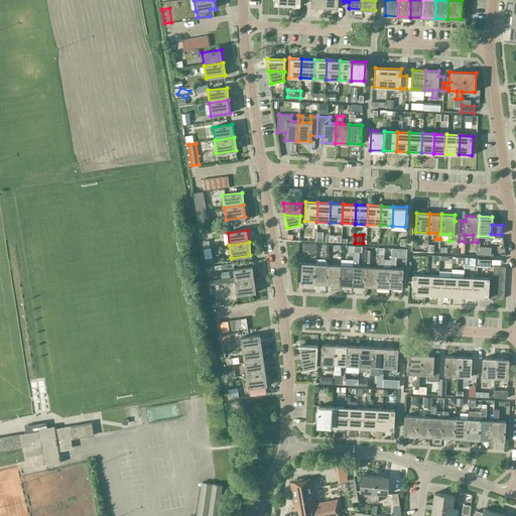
[(352,285),(364,286),(365,266),(358,266),(359,252),(354,252),(353,266),(352,285)]
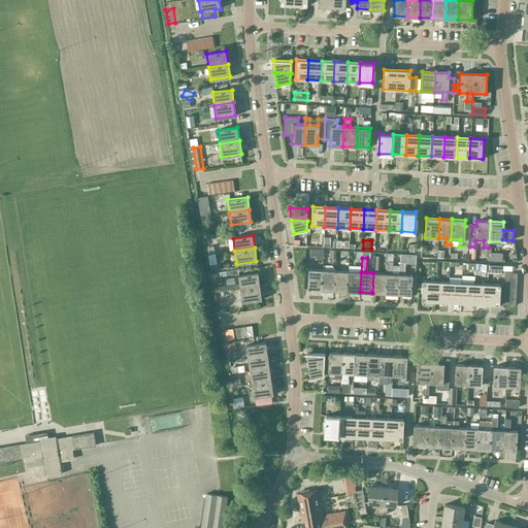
[(386,293),(398,294),(399,274),(392,273),(393,261),(388,261),(387,273),(386,293)]
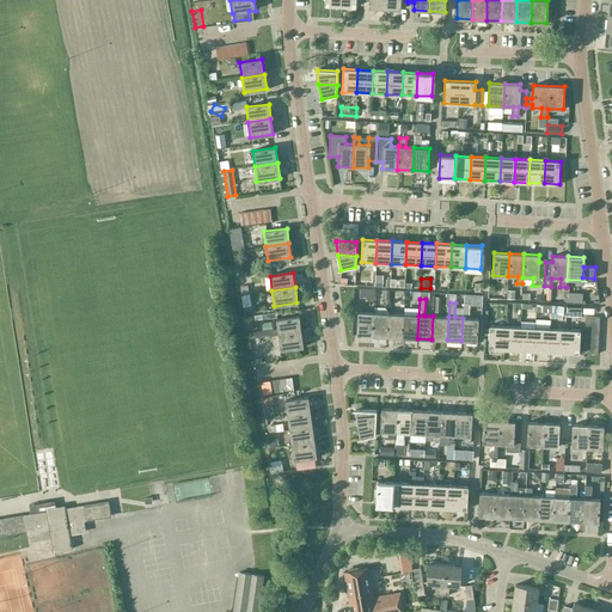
[(464,304),(463,318),(461,341),(477,342),(478,318),(469,318),(470,304),(464,304)]
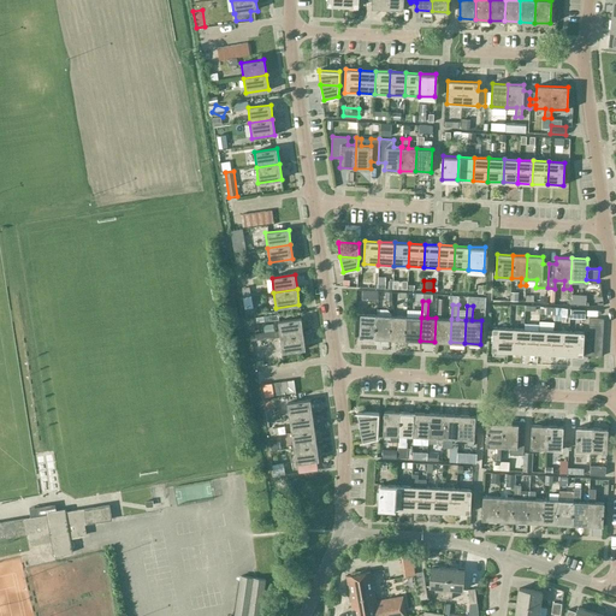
[(359,337),(374,338),(375,315),(360,314),(359,337)]
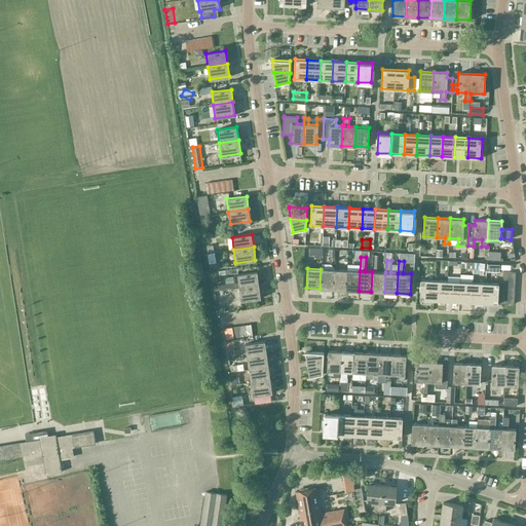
[(320,289),(333,290),(334,269),(321,269),(320,289)]
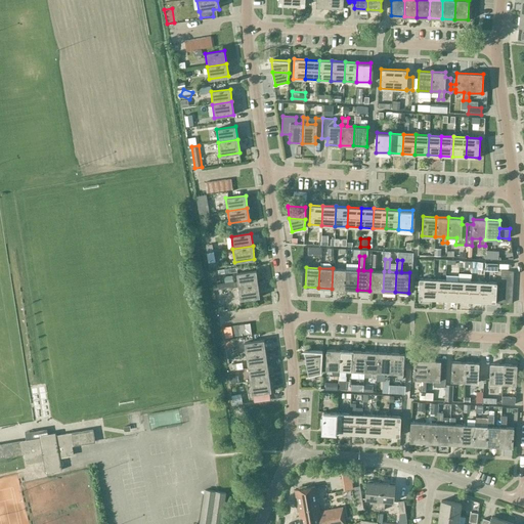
[(333,268),(332,289),(344,289),(345,269),(333,268)]
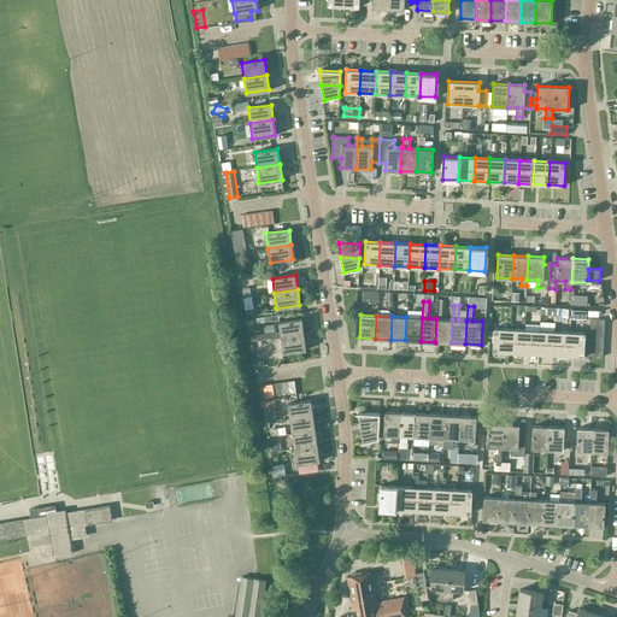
[(405,340),(421,341),(422,318),(406,317),(405,340)]
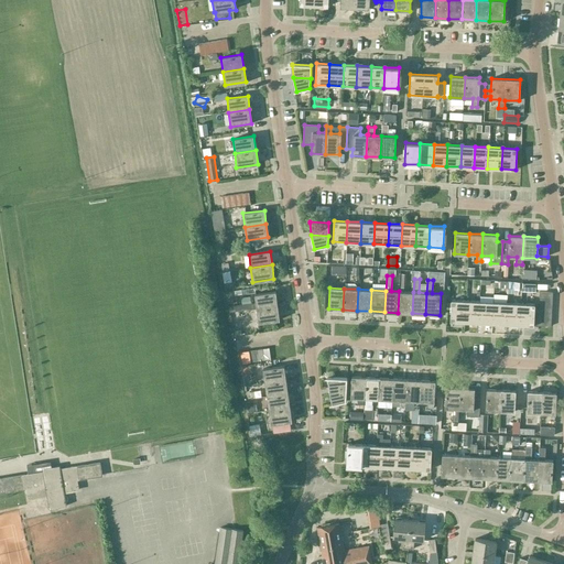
[(398,313),(412,313),(413,292),(399,291),(398,313)]
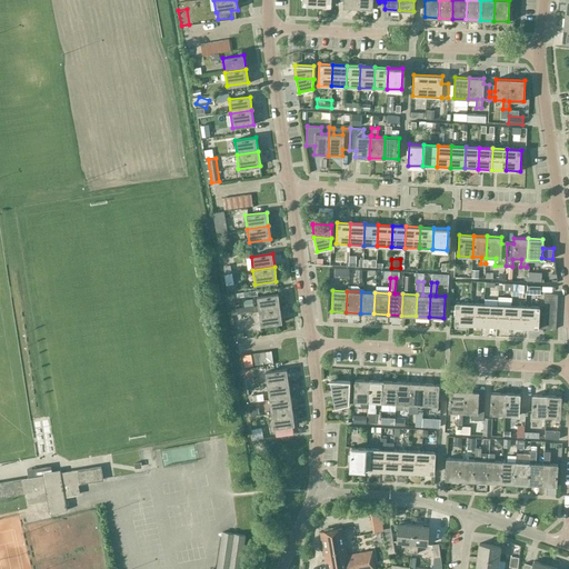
[(259,311),(280,309),(278,295),(257,298),(258,305),(241,307),(242,312),(259,311)]
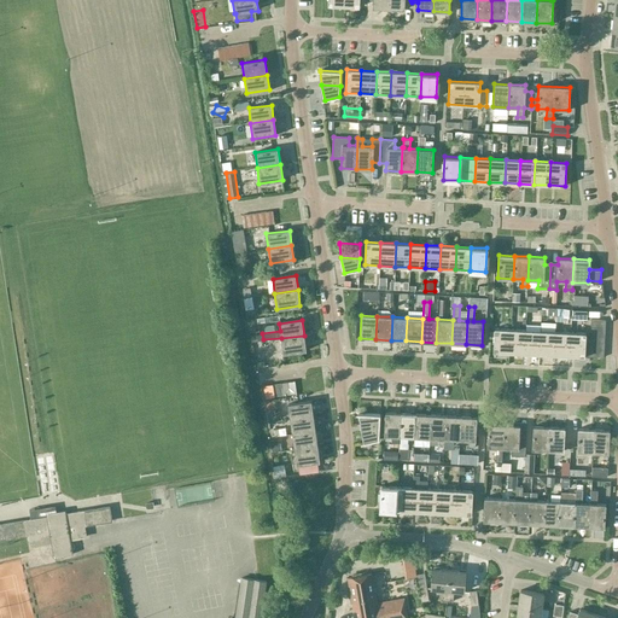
[(493,351),(509,353),(511,330),(494,328),(494,331),(490,331),(489,339),(494,339),(493,351)]
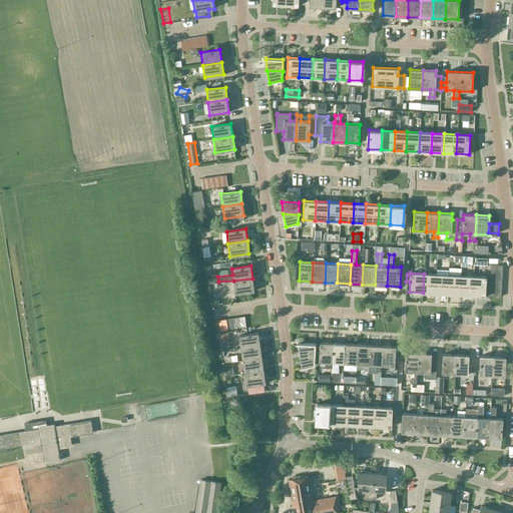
[(423,293),(436,294),(437,274),(424,274),(423,293)]
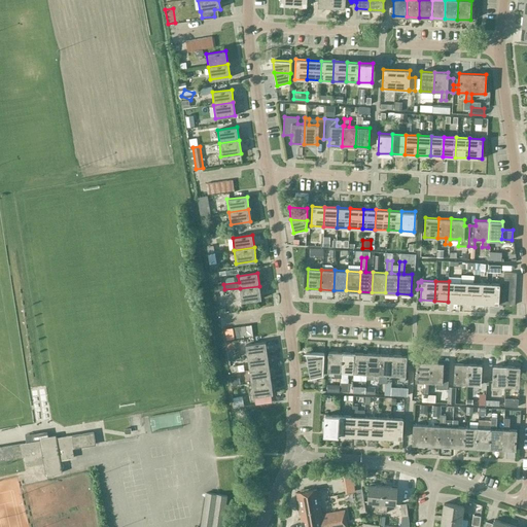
[(448,302),(461,302),(462,282),(449,281),(448,302)]
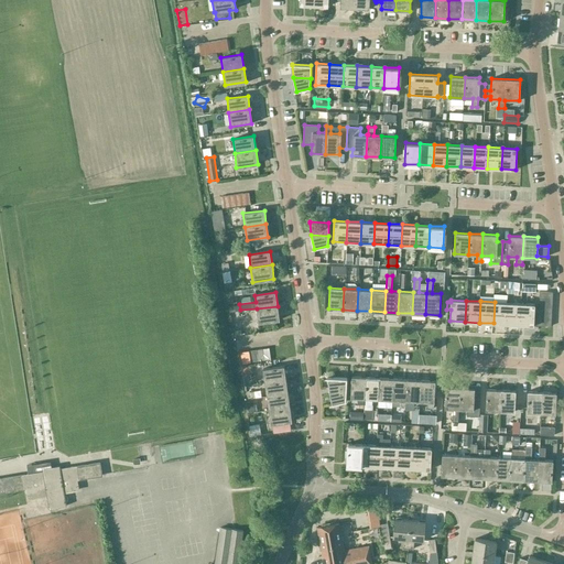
[(494,323),(508,324),(509,303),(495,302),(494,323)]
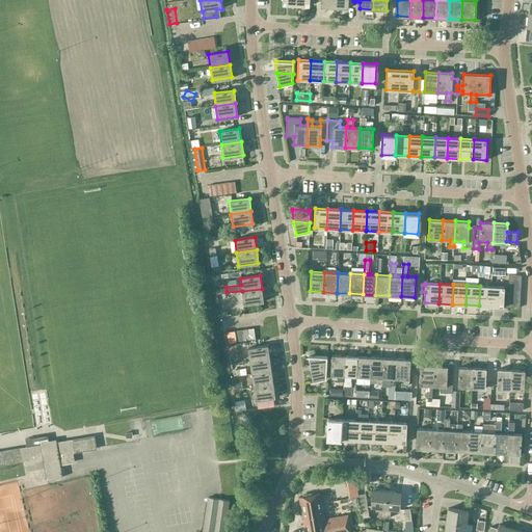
[(479,306),(494,307),(495,286),(480,286),(479,306)]
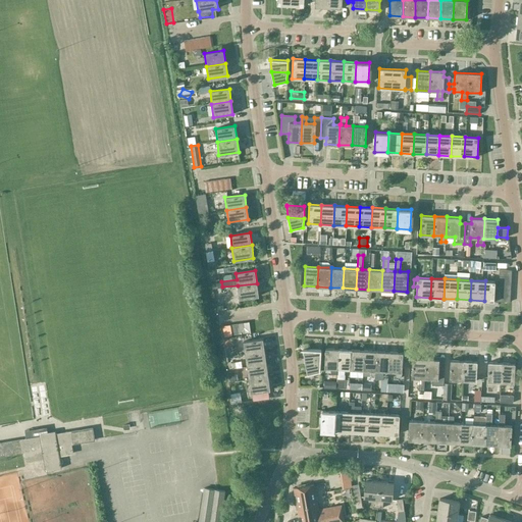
[(498,295),(499,289),(494,289),(494,281),(485,280),(484,301),(498,301),(498,295)]
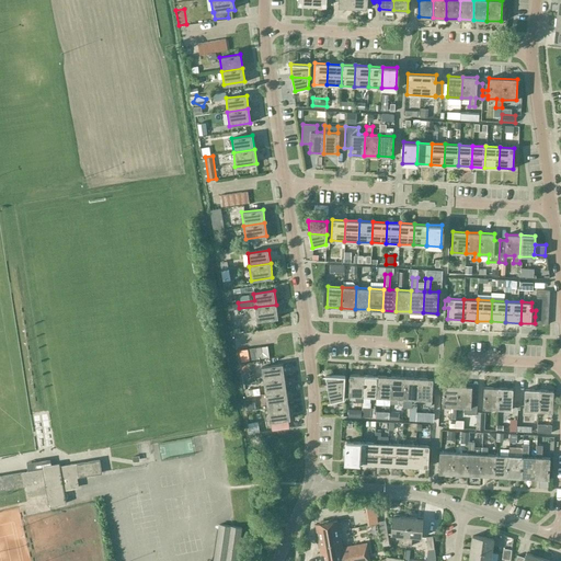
[(276,305),(255,307),(258,321),(278,318),(276,305)]
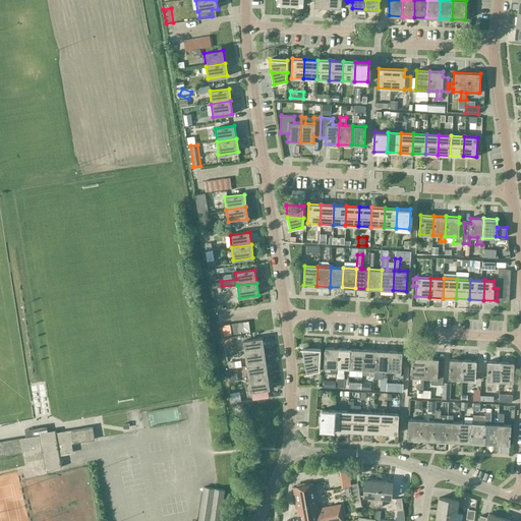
[(239,334),(237,323),(230,324),(232,335),(239,334)]
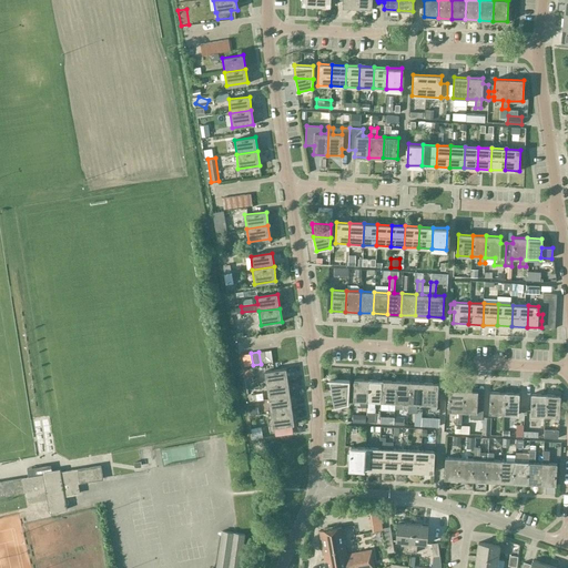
[(265,372),(266,385),(288,382),(286,368),(265,372)]
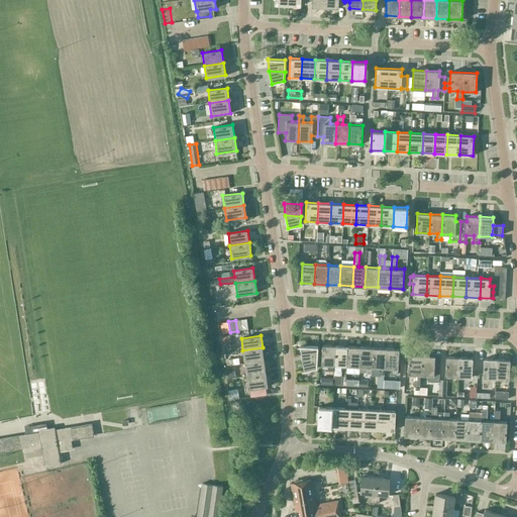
[(334,365),(335,345),(322,344),(321,365),(334,365)]
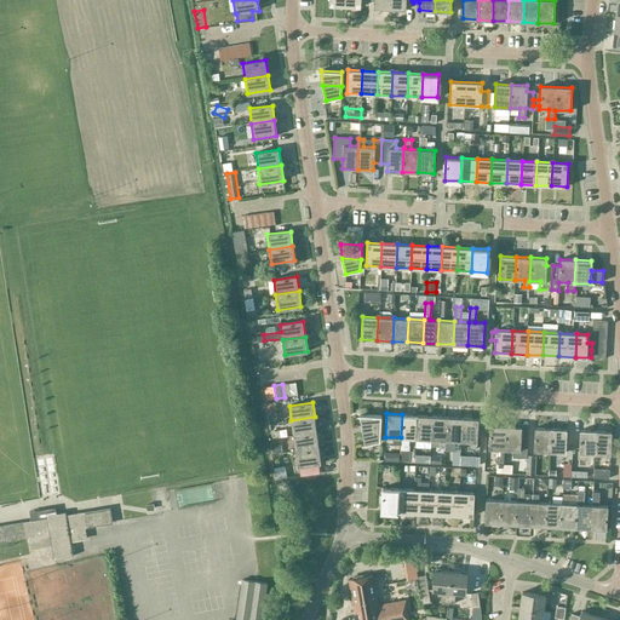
[(362,429),(380,430),(382,415),(360,414),(360,415),(362,430),(362,429)]
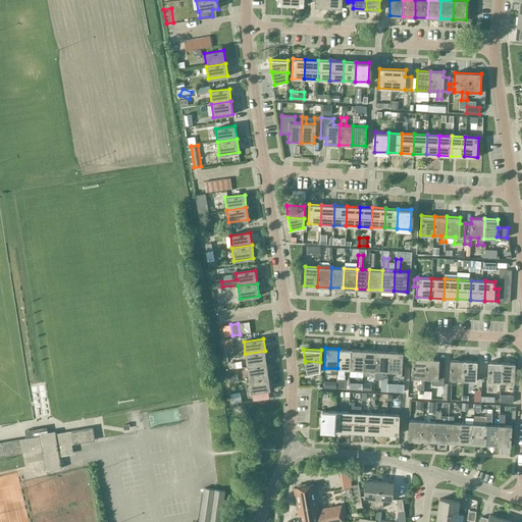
[(350,369),(351,350),(338,349),(337,368),(350,369)]
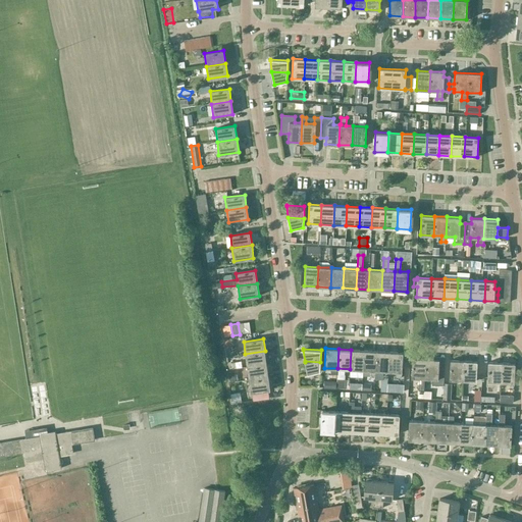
[(364,350),(351,350),(350,369),(363,370),(364,350)]
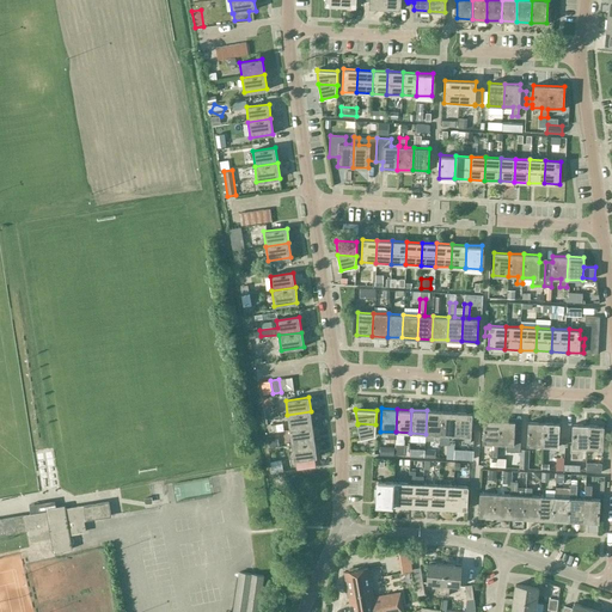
[(440,440),(440,434),(441,411),(427,410),(426,434),(435,434),(434,440),(440,440)]
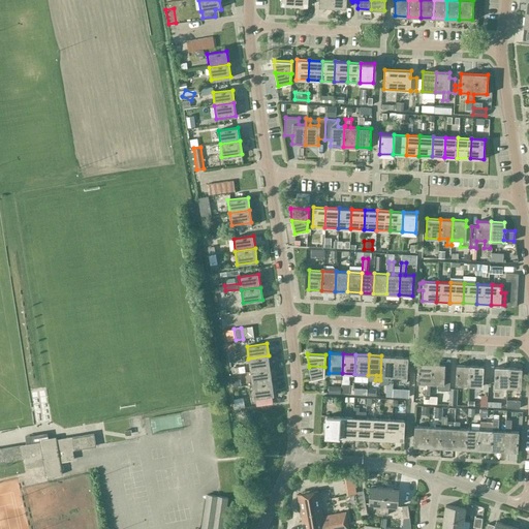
[(248,359),(250,372),(270,369),(269,355),(248,359)]
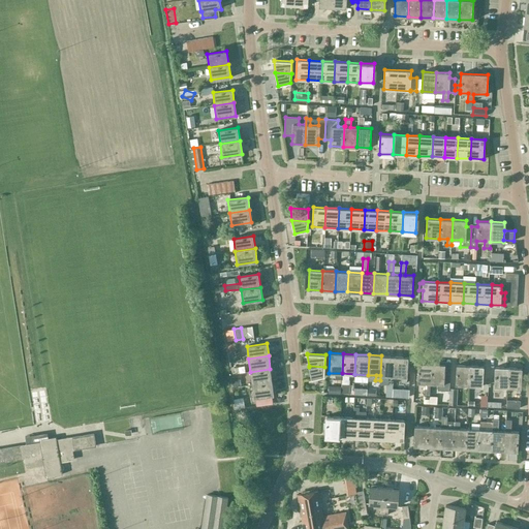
[(393,383),(394,376),(395,356),(381,355),(380,375),(389,376),(389,383),(393,383)]
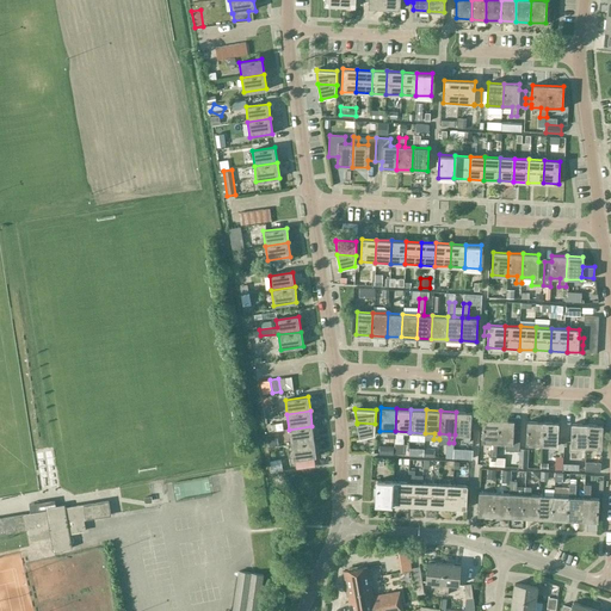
[(455,434),(463,434),(463,442),(469,442),(471,412),(456,412),(455,434)]
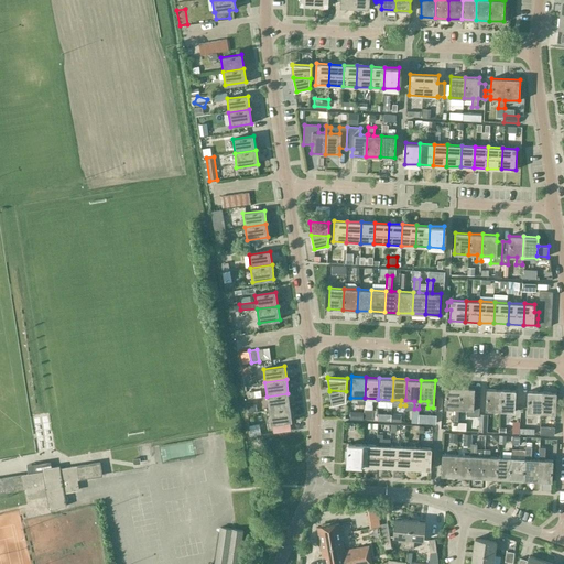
[(479,416),(479,413),(481,384),(468,384),(468,388),(459,388),(459,409),(467,409),(467,415),(479,416)]
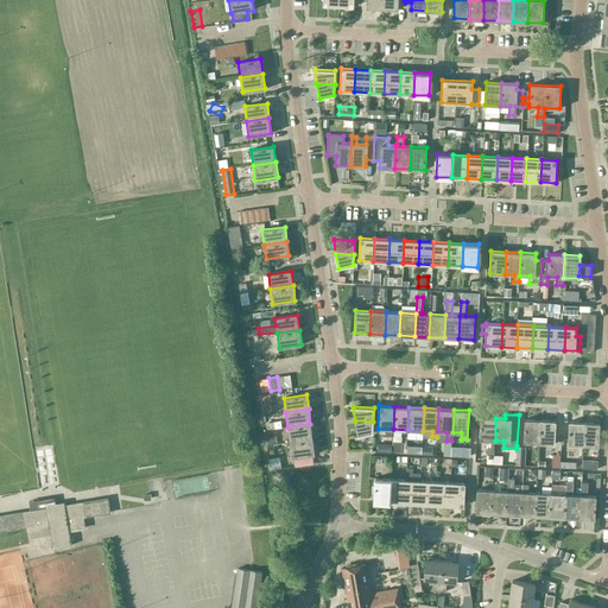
[(495,441),(495,418),(480,417),(479,439),(488,441),(487,463),(493,463),(495,441)]
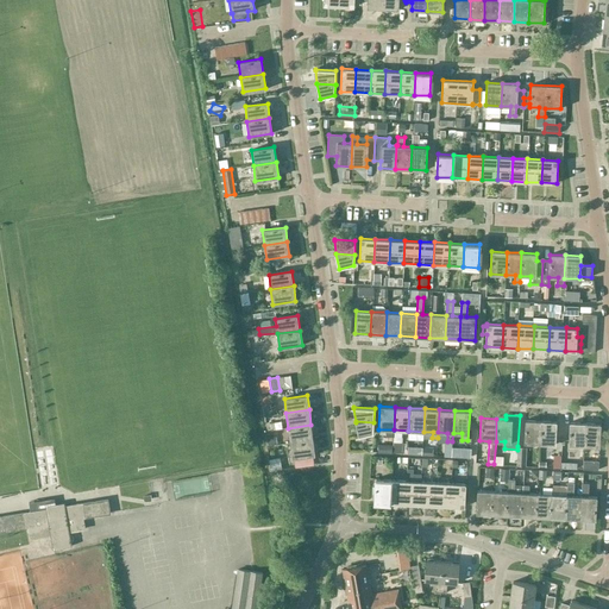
[(525,443),(539,444),(540,421),(526,420),(525,443)]
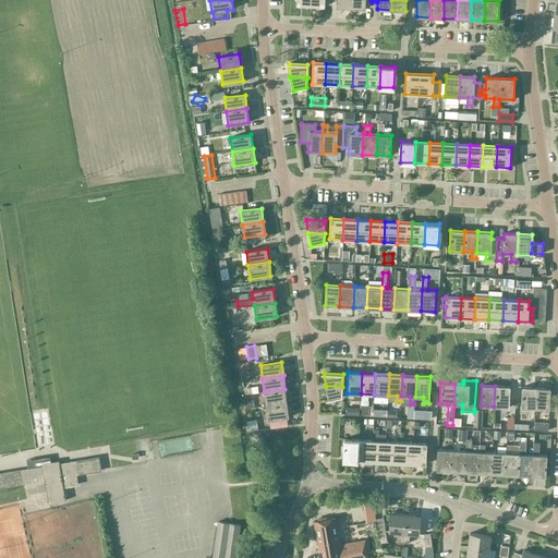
[(342,397),(342,387),(326,386),(326,387),(328,400),(342,397)]
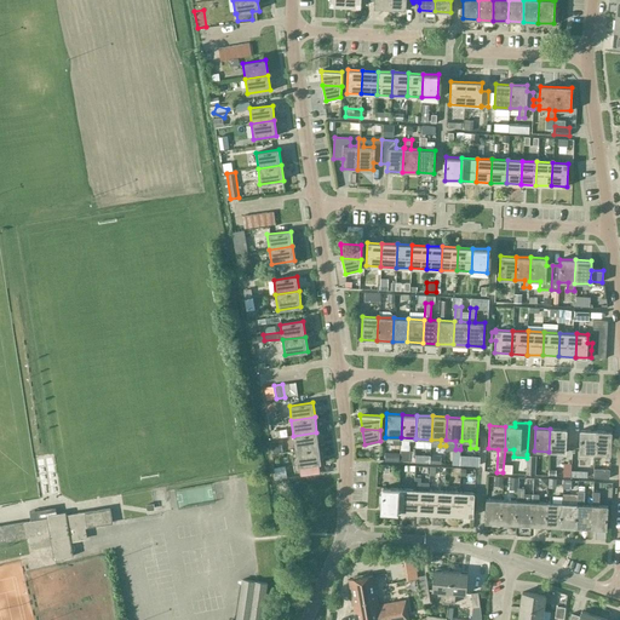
[(549,452),(564,453),(566,429),(550,429),(549,452)]
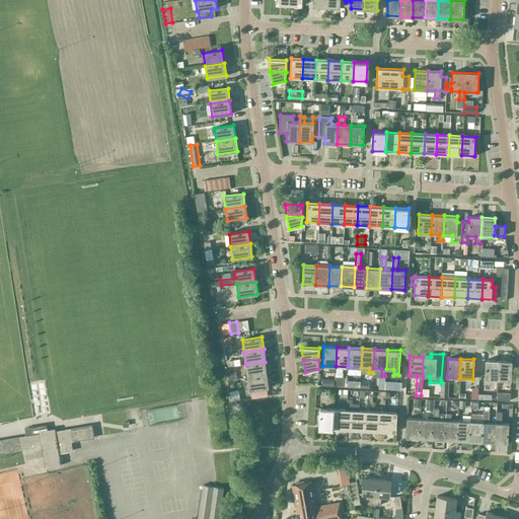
[(485,379),(498,380),(499,361),(487,360),(485,379)]
